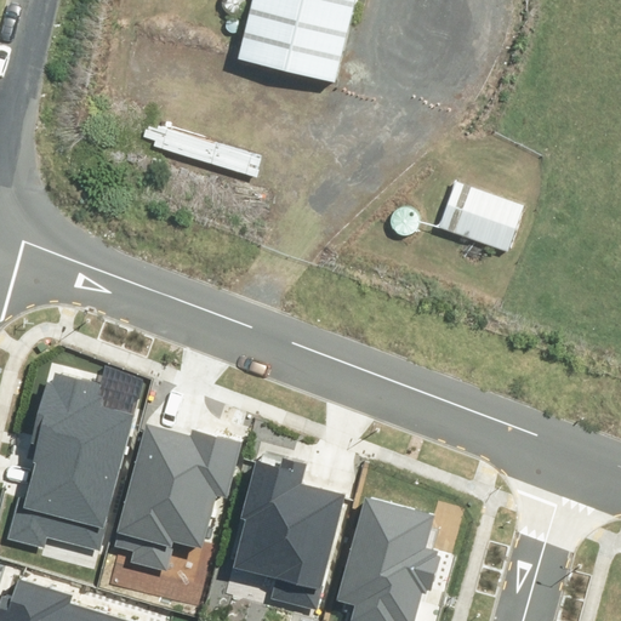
[(352,0),(249,0),(233,67),(330,91),(352,0)]
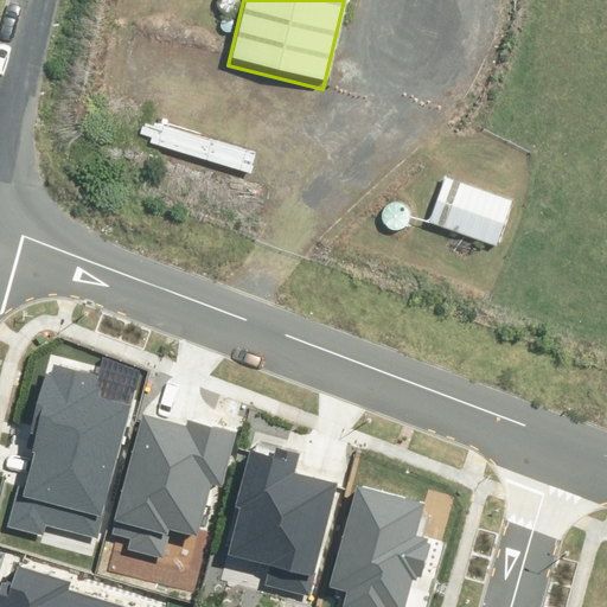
[(510,205),(442,181),(427,227),(494,250),(510,205)]
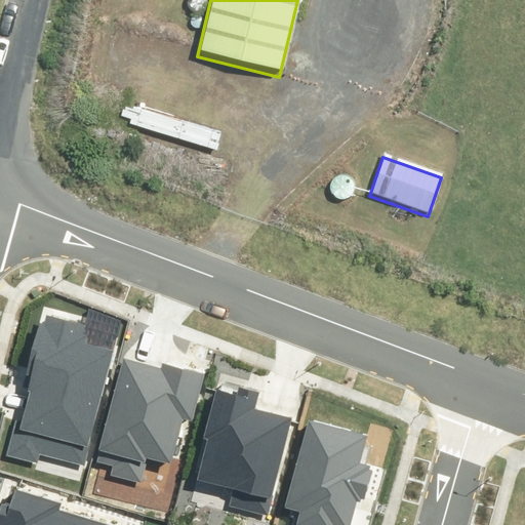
[(40,453),(85,465),(115,351),(88,344),(89,336),(83,334),(86,325),(46,315),(44,325),(40,324),(24,387),(31,389),(22,422),(16,421),(7,455),(38,462),(40,453)]
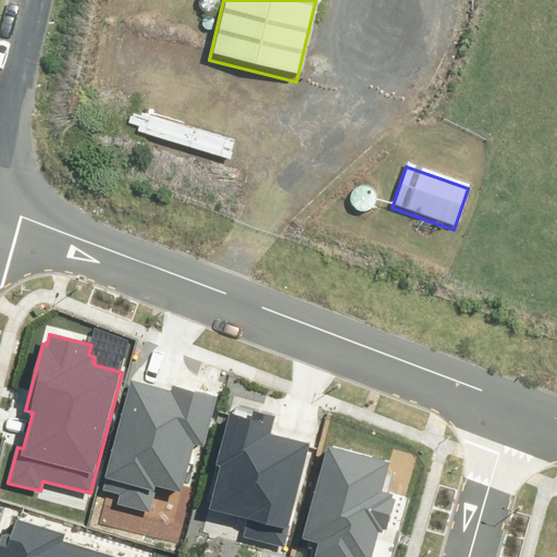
[(157,486),(181,492),(194,444),(203,446),(217,397),(172,385),(171,391),(132,380),(102,491),(120,495),(118,504),(149,512),(157,486)]
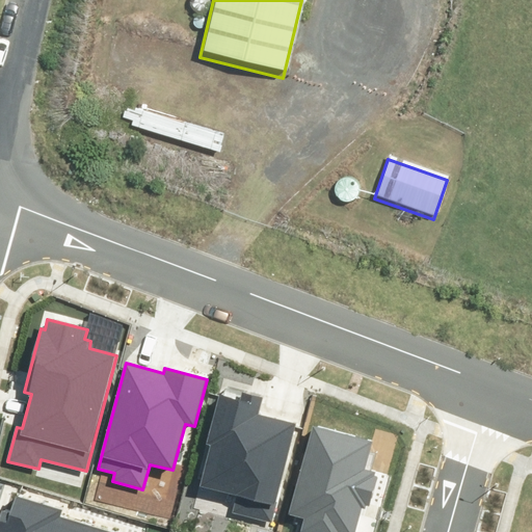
[(233,512),(272,523),(277,502),(275,501),(296,423),(259,414),(264,397),(241,391),(239,400),(220,395),(207,444),(212,445),(201,485),(237,495),(233,512)]
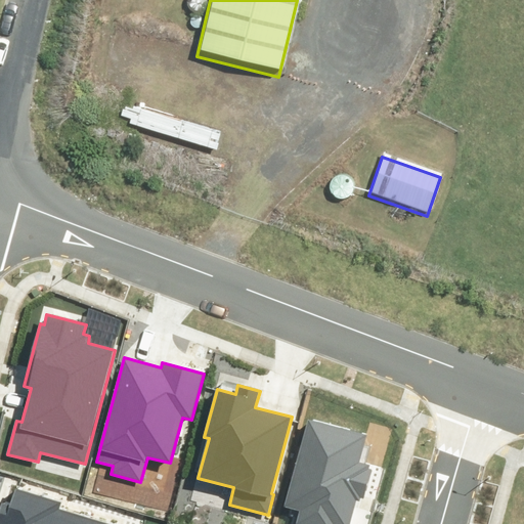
[(293,523),(350,523),(356,500),(360,501),(360,498),(364,499),(372,470),(367,469),(368,466),(358,463),(366,435),(308,420),(285,506),(297,509),(293,523)]
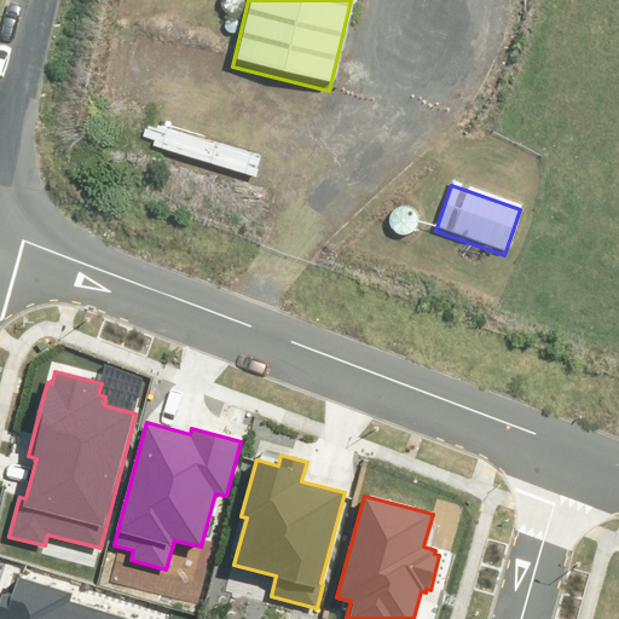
[(0,603),(0,618),(134,618),(75,601),(79,589),(21,572),(13,597),(3,594),(0,603)]
